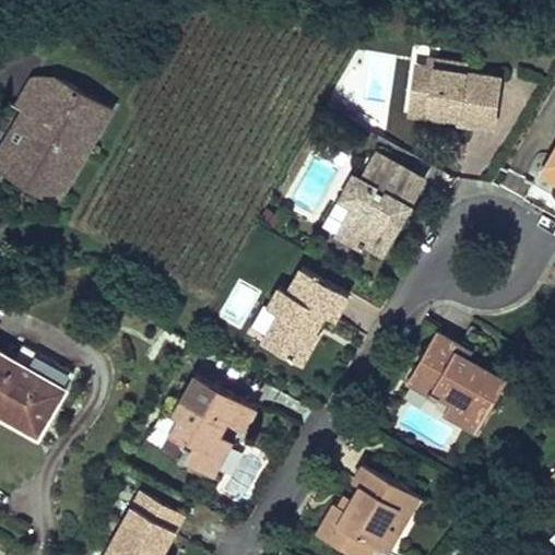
[(426,68),(414,67),(406,118),(444,124),(445,116),(455,117),(453,125),(469,128),(491,130),(498,79),(462,73),(463,66),(434,61),(433,69),(426,68)]
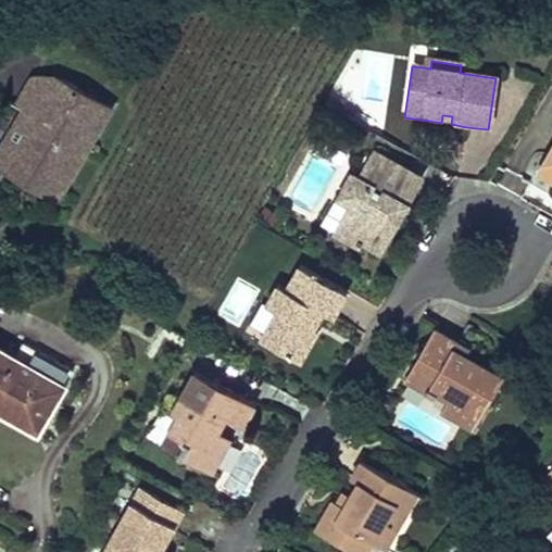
[(7,145),(0,152),(0,172),(12,180),(14,177),(53,204),(64,185),(62,184),(86,142),(89,143),(108,111),(86,98),(85,100),(73,93),(74,91),(66,86),(54,82),(47,79),(40,80),(36,80),(30,83),(26,86),(13,109),(19,112),(26,116),(13,149),(7,145)]
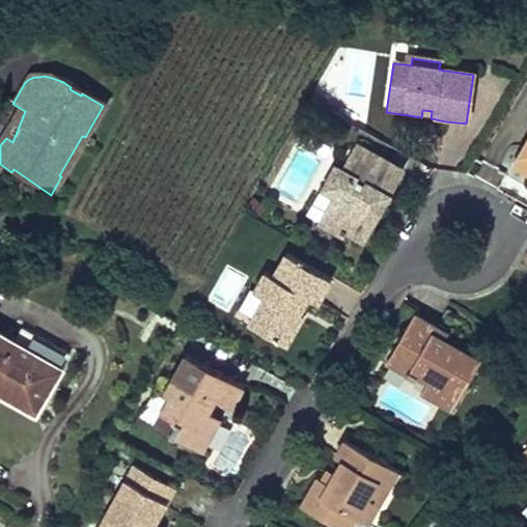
[(25,111),(18,107),(6,138),(12,142),(25,111)]
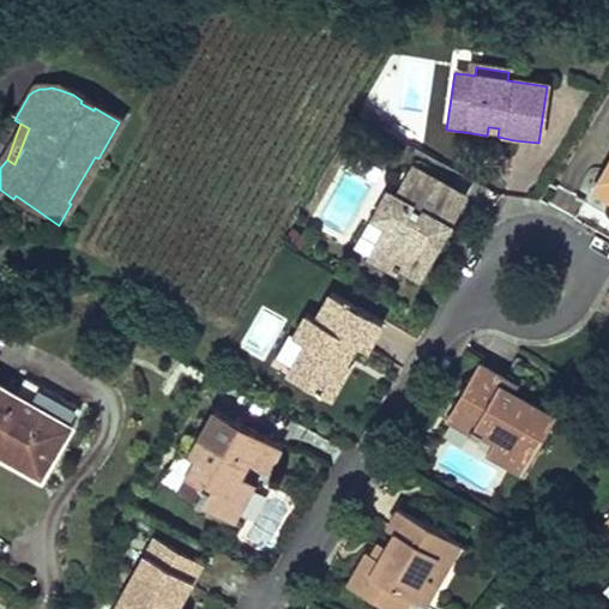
[(488,127),(487,136),(498,137),(499,128),(488,127)]
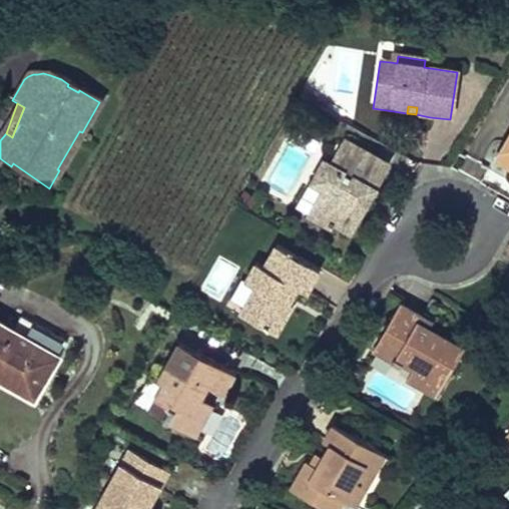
[(508,134),(493,162),(508,171),(508,134)]
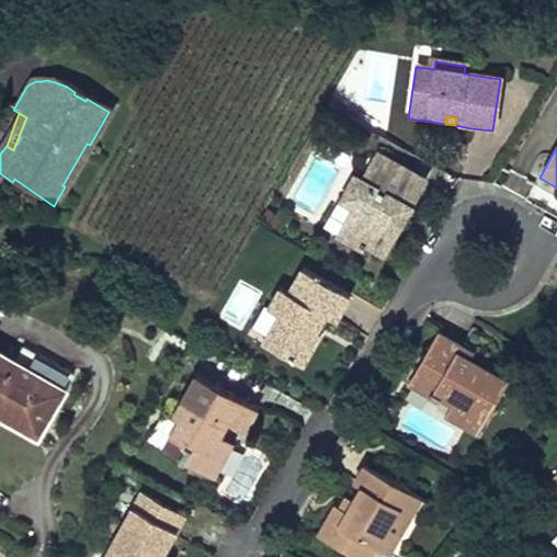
[(422,182),(375,156),(361,182),(352,178),(339,202),(352,209),(341,228),(361,239),(359,245),(381,258),(396,230),(393,228),(404,207),(408,209),(422,182)]
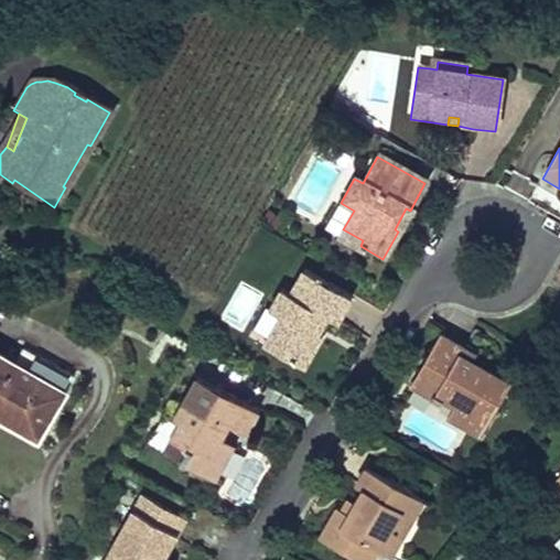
[(395,229),(398,232),(410,211),(406,208),(395,229)]
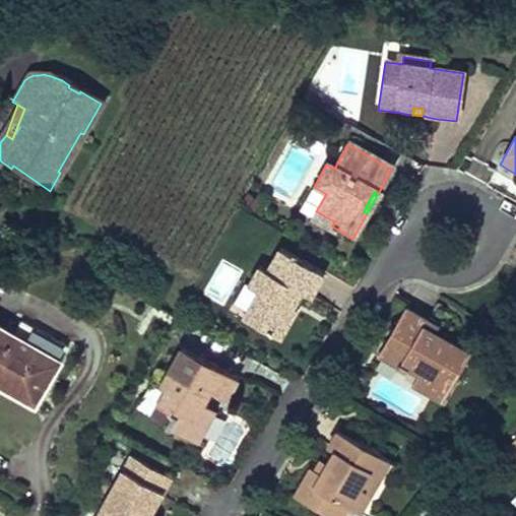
[(334,221),(316,211),(310,223),(328,234),(332,227),(334,221)]
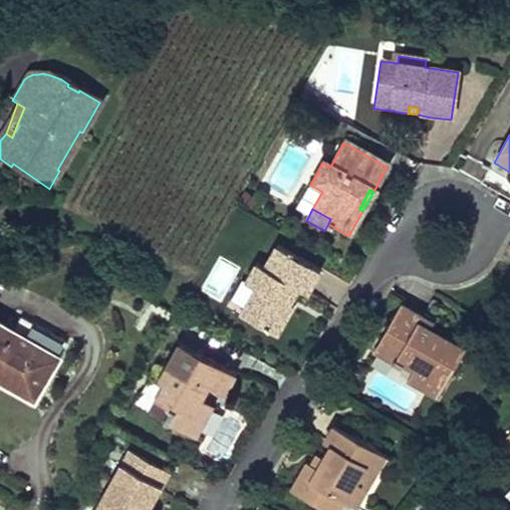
[(254,265),(243,284),(253,289),(241,311),(255,319),(250,326),(273,339),(290,310),(287,308),(280,304),(289,287),(296,292),(305,296),(318,273),(274,248),(261,269),(254,265)]
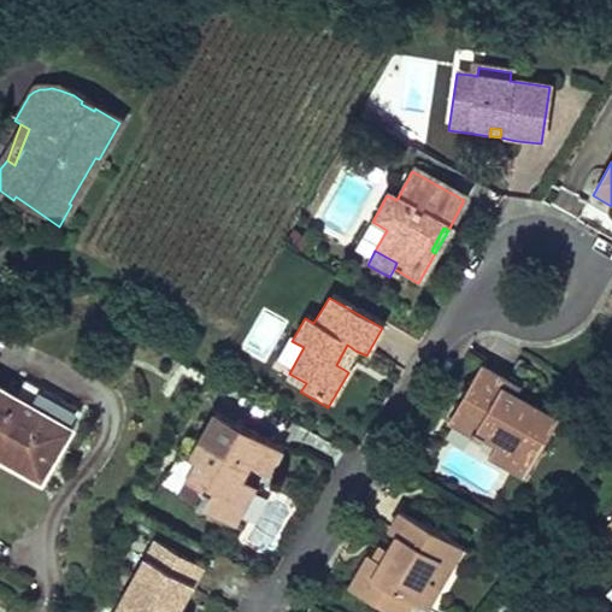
[(336,365),(345,370),(355,351),(347,345),(336,365)]
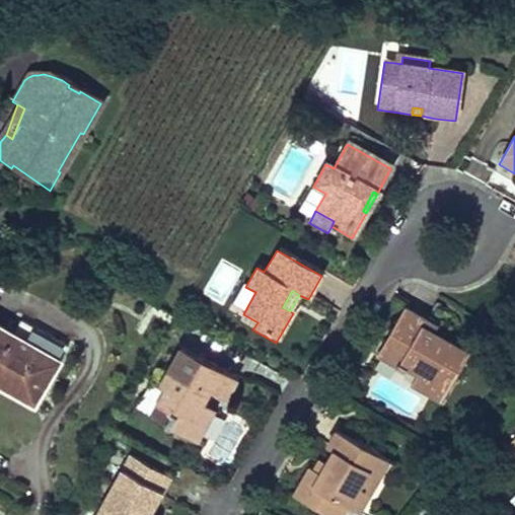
[(425,322),(403,310),(386,340),(376,360),(402,374),(405,371),(416,377),(410,388),(427,397),(435,383),(446,389),(465,353),(431,334),(429,337),(420,332),(425,322)]
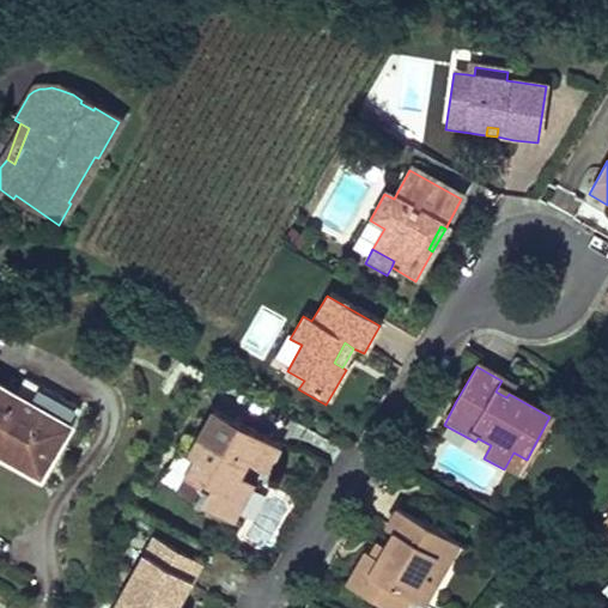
[(287,371),(283,381),(298,389),(304,381),(287,371)]
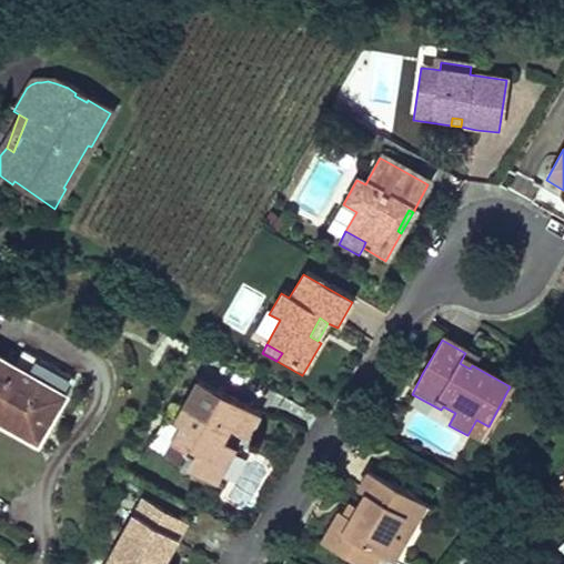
[(0,424),(4,427),(10,418),(41,436),(72,383),(21,353),(12,368),(0,360),(0,424)]
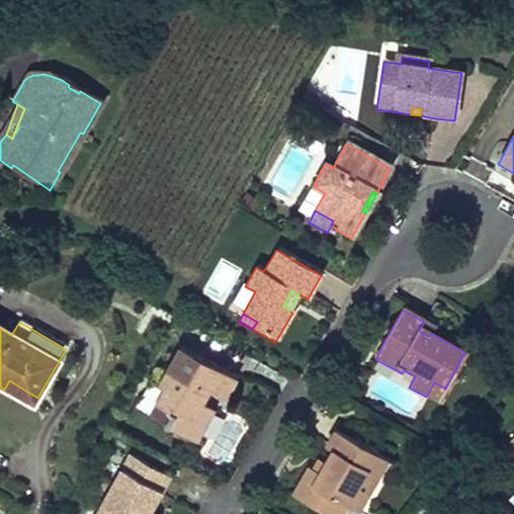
[(419,331),(428,336),(430,333),(433,327),(424,322),(419,331)]
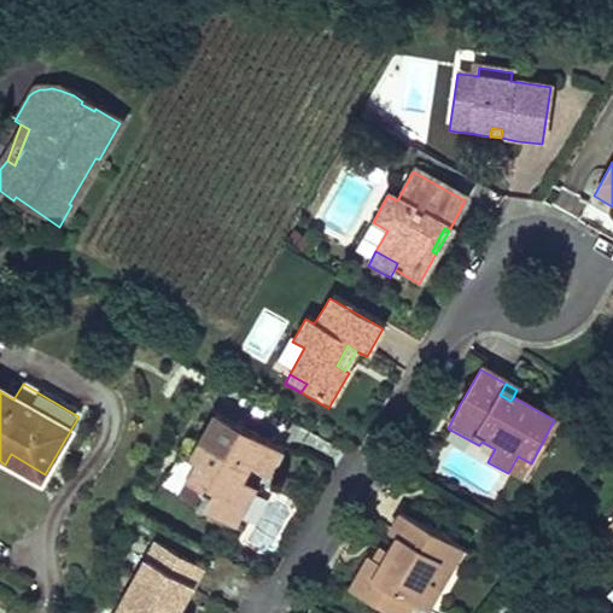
[(267,478),(280,453),(212,415),(186,462),(193,466),(184,484),(202,494),(194,508),(222,524),(244,485),(240,483),(231,477),(239,462),(249,467),(267,478)]
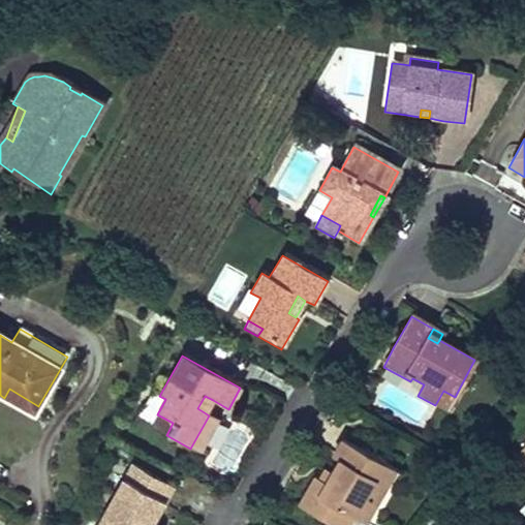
[(4,398),(33,414),(38,406),(9,389),(4,398)]
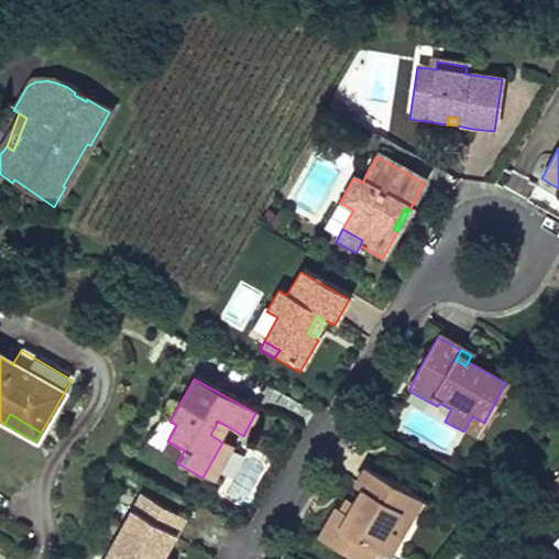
[(463,431),(475,438),(484,423),(472,416),(463,431)]
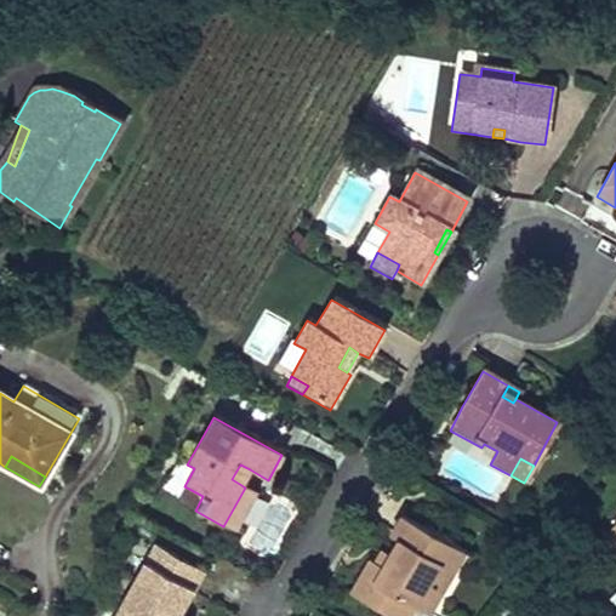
[(232,479),(241,485),(250,469),(240,465),(232,479)]
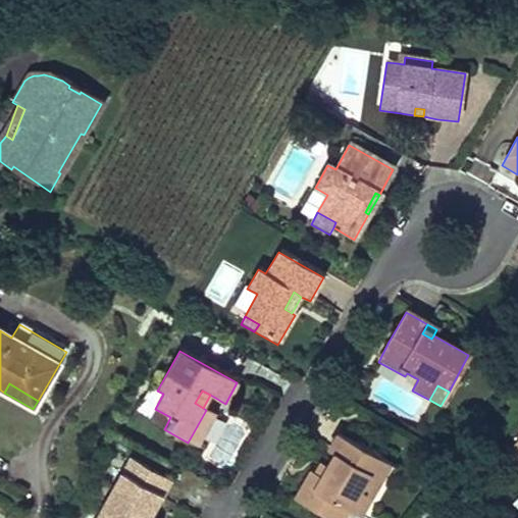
[(155,409),(148,421),(164,429),(170,417),(155,409)]
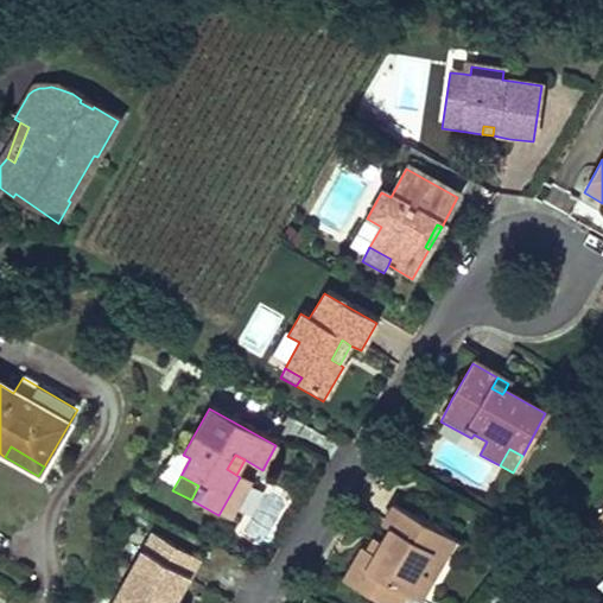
[(219,515),(228,521),(249,482),(240,477),(219,515)]
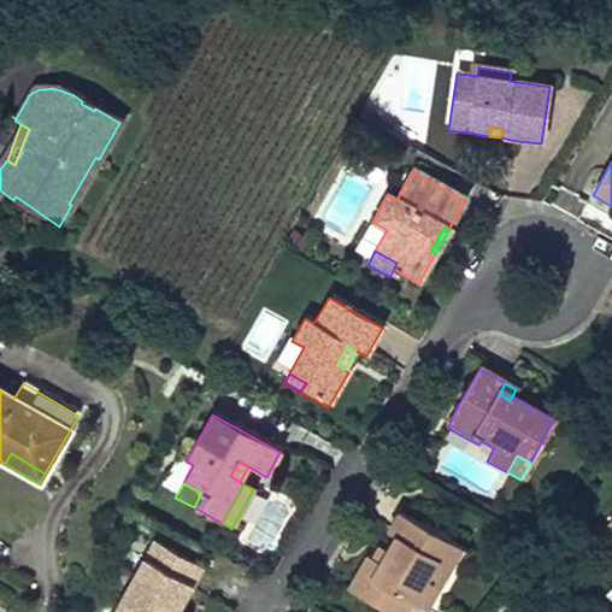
[(459,551),(396,515),(387,534),(394,537),(386,553),(378,566),(370,562),(365,559),(346,593),(380,611),(394,611),(401,600),(410,605),(416,607),(429,583),(424,581),(435,562),(448,569),(459,551)]
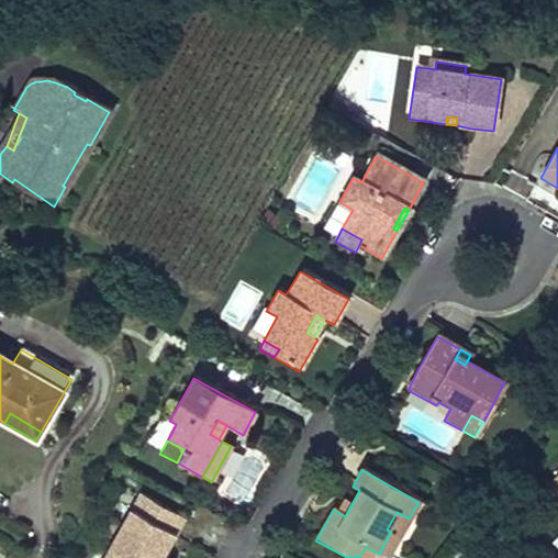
[(138,494),(102,557),(162,557),(182,520),(138,494)]
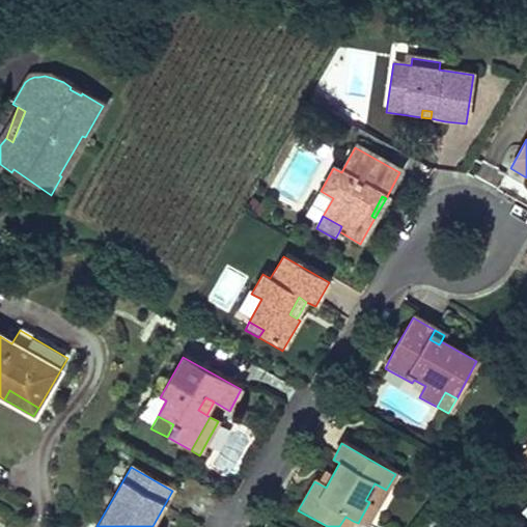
[(325,473),(319,483),(326,488),(332,476),(325,473)]
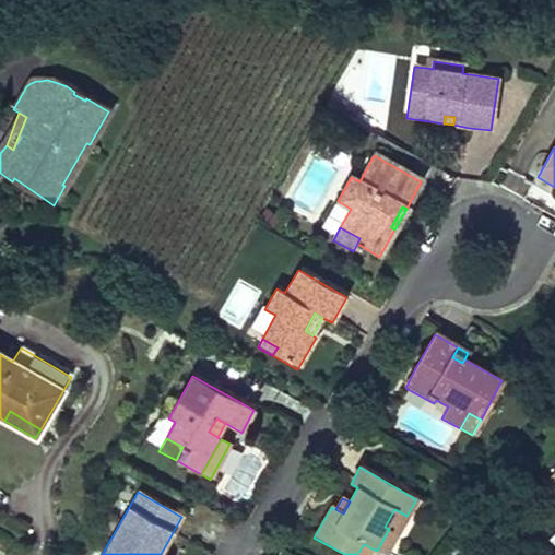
[(389,529),(377,551),(382,554),(386,554),(406,516),(394,509),(385,527),(389,529)]
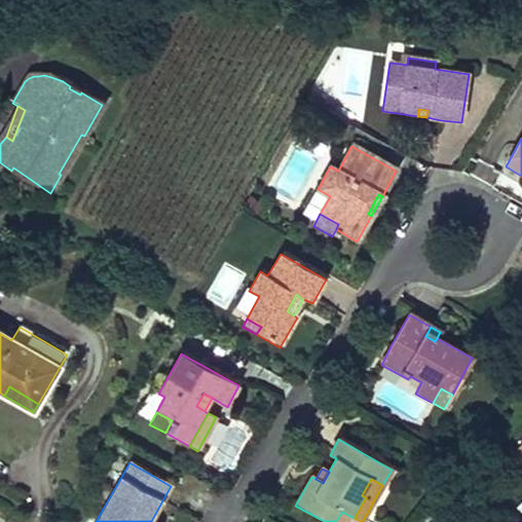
[(345,521),(349,516),(342,512),(336,521),(345,521)]
